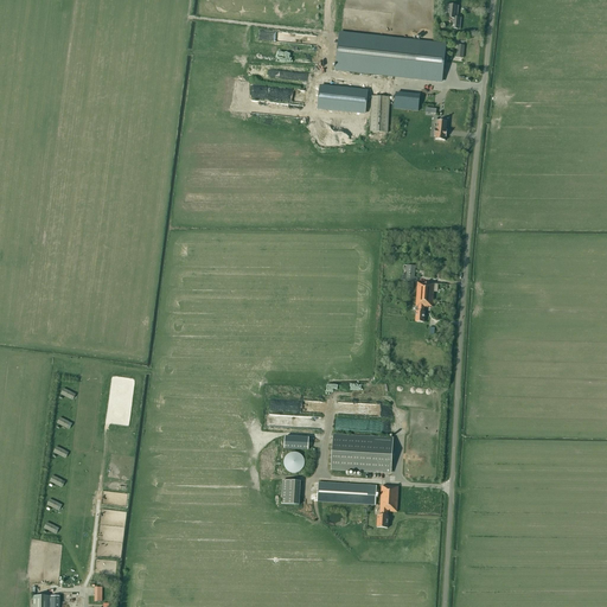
[(447,5),(446,13),(447,13),(447,18),(453,19),(452,25),(452,29),(459,30),(460,25),(460,18),(457,18),(458,6),(447,5)]
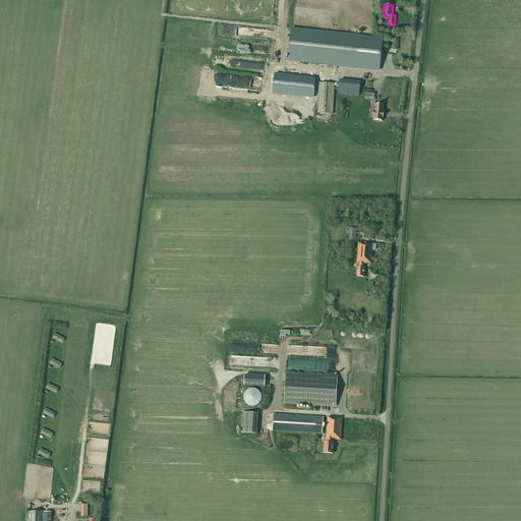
[(288,57),(288,60),(356,67),(380,70),(383,39),(359,36),(354,36),(333,34),(291,29),(289,53),(288,57)]
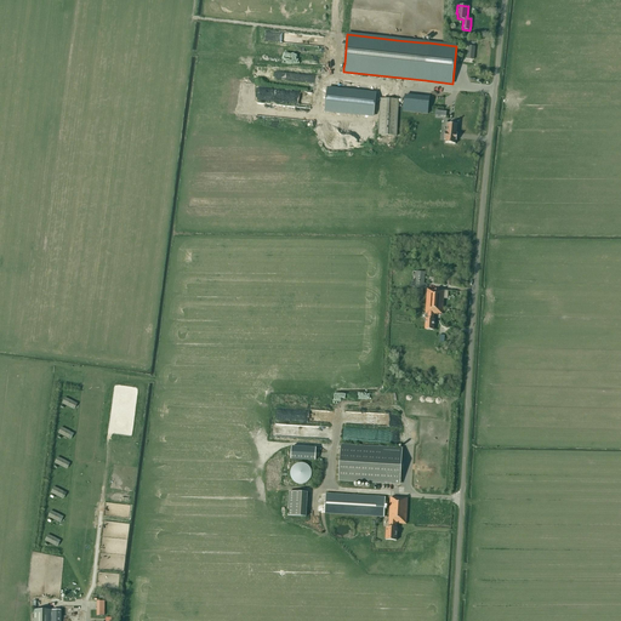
[(326,90),(325,110),(374,115),(376,96),(326,90)]
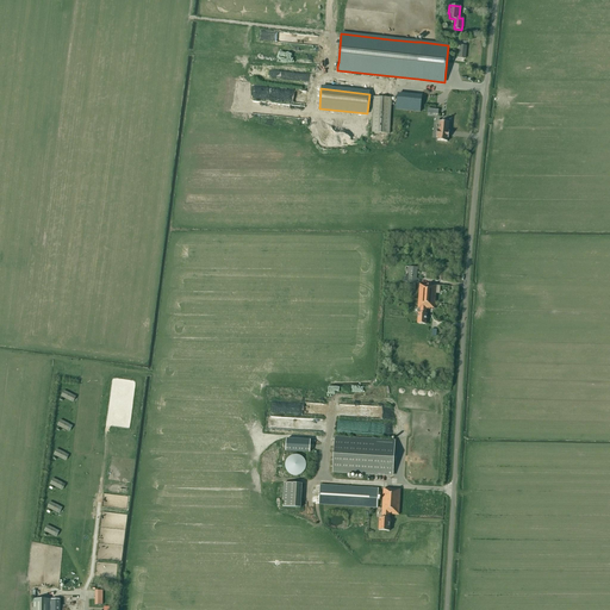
[(398,95),(396,110),(421,112),(422,98),(398,95)]
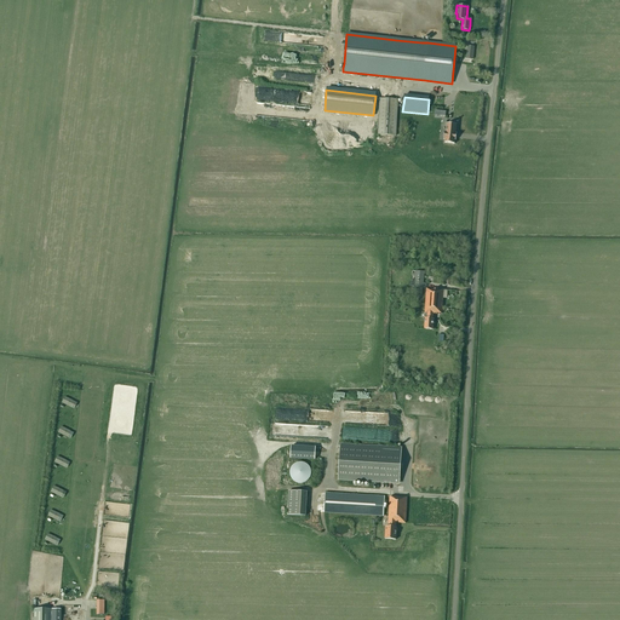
[(396,136),(399,99),(380,98),(378,135),(396,136)]
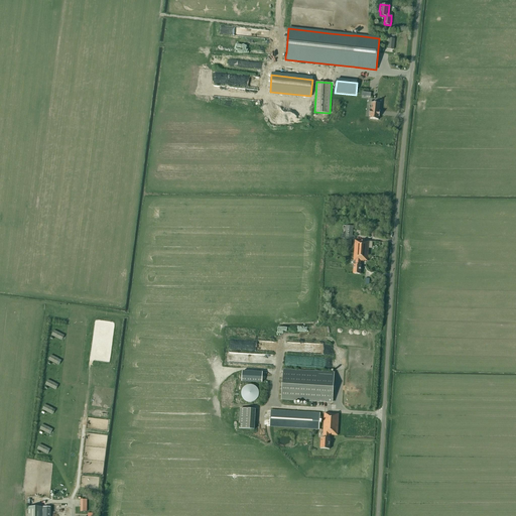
[(380,104),(372,103),(371,110),(370,110),(369,116),(370,116),(370,119),(378,120),(379,117),(380,111),(379,111),(380,104)]
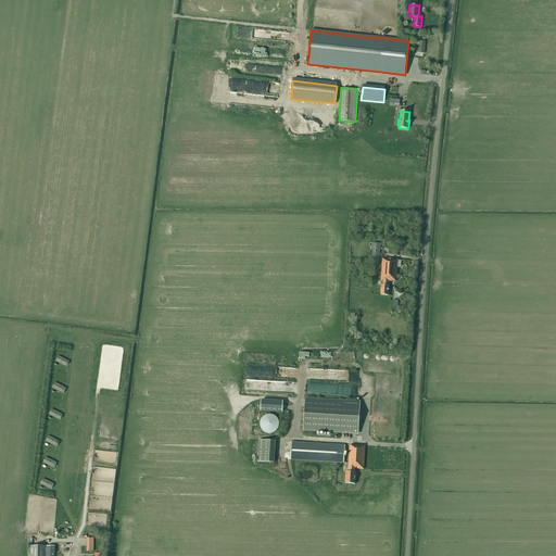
[(380,254),(380,243),(373,243),(373,251),(369,251),(368,257),(382,257),(382,254),(380,254)]
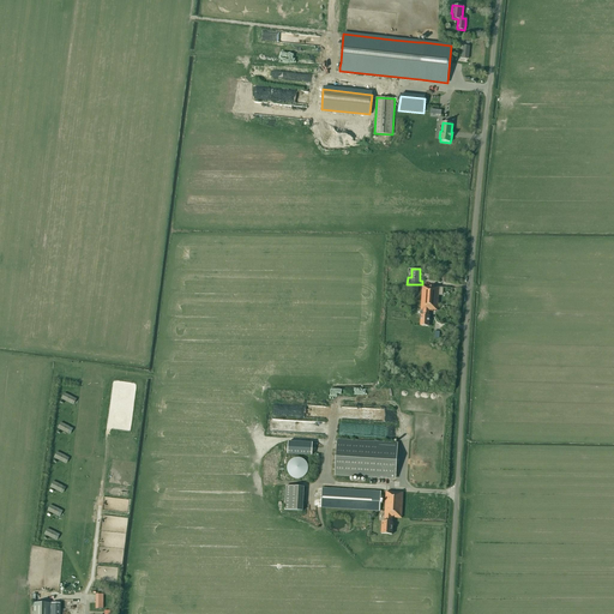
[(421,315),(420,326),(428,326),(429,315),(429,311),(433,311),(438,311),(439,295),(439,288),(439,287),(422,286),(421,311),(421,315)]
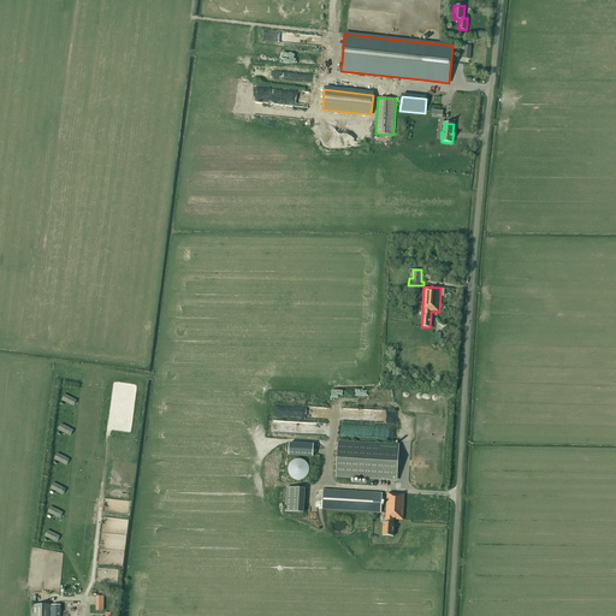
[(65,394),(61,400),(72,406),(76,400),(65,394)]
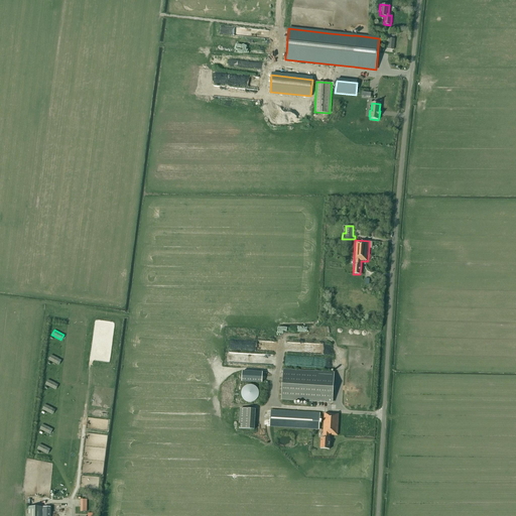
[(51,355),(49,360),(57,365),(60,359),(51,355)]
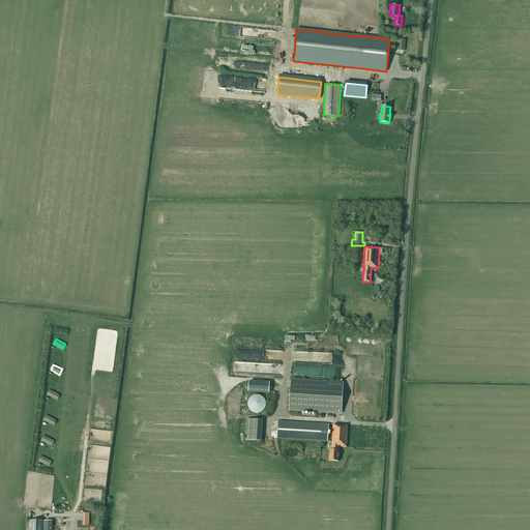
[(248,381),(248,391),(269,393),(269,382),(248,381)]
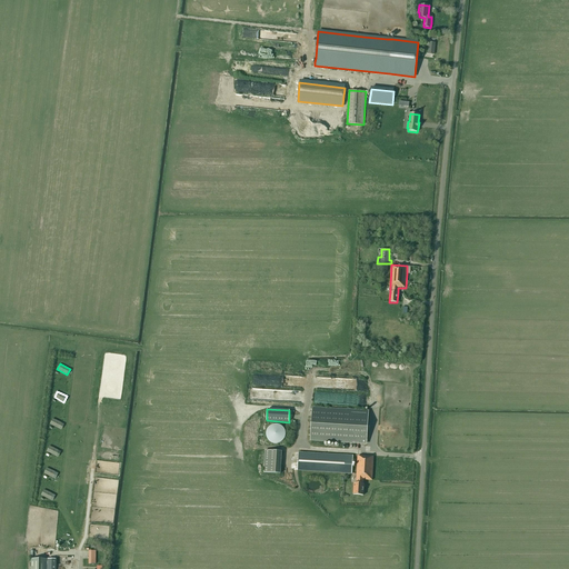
[(368,412),(312,409),(311,440),(367,443),(368,412)]
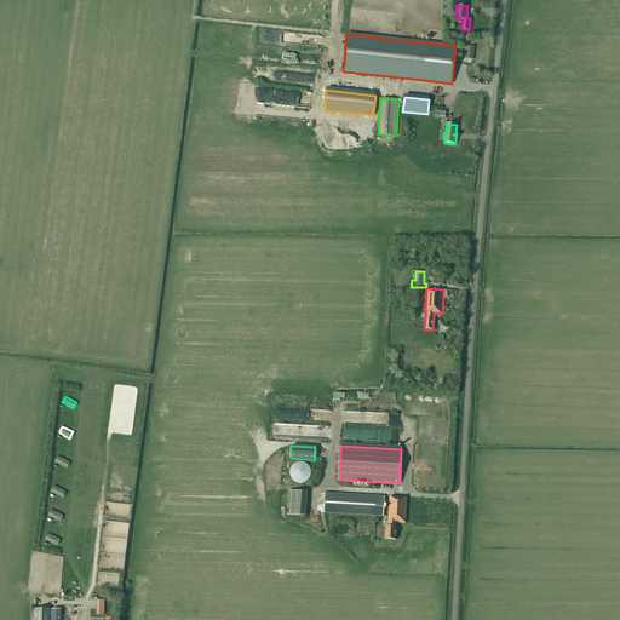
[(56,463),(67,468),(69,460),(58,457),(56,463)]
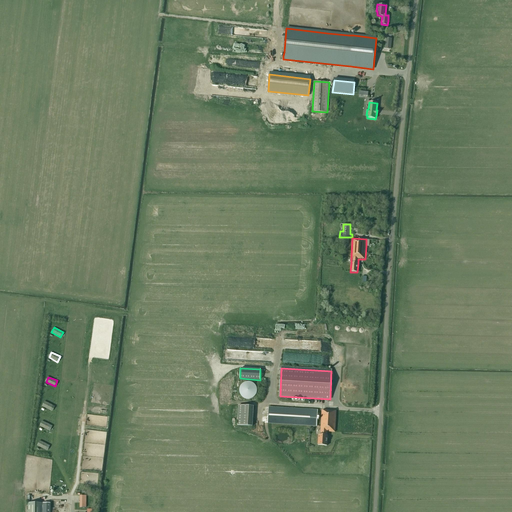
[(256,398),(255,383),(241,383),(241,399),(256,398)]
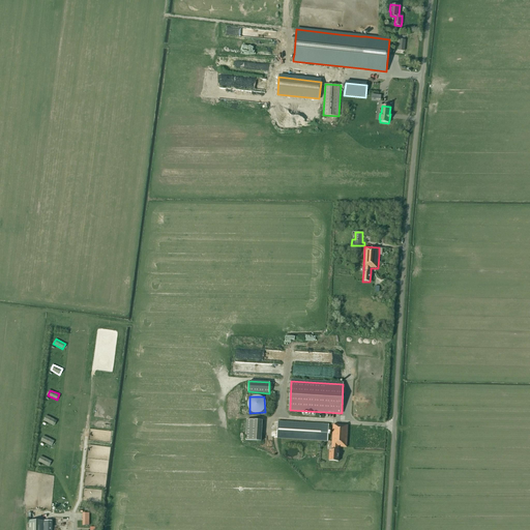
[(47,415),(43,420),(53,424),(56,419),(47,415)]
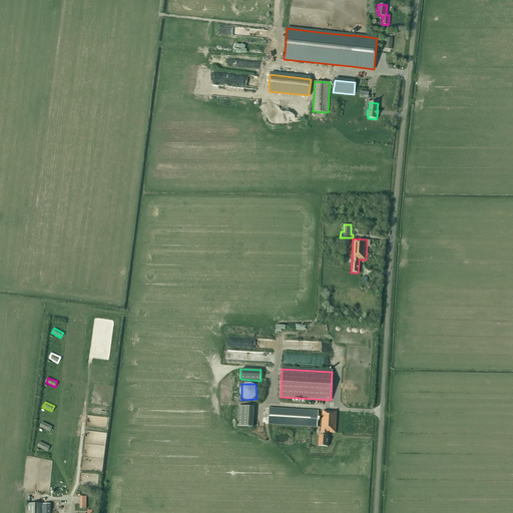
[(254,407),(239,406),(238,426),(252,427),(254,407)]
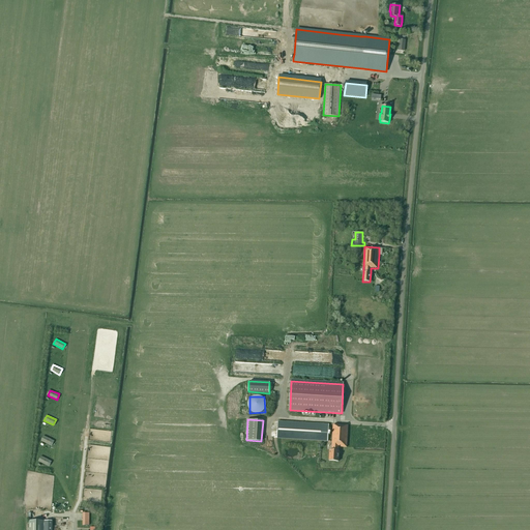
[(328,441),(328,424),(278,421),(277,438),(328,441)]
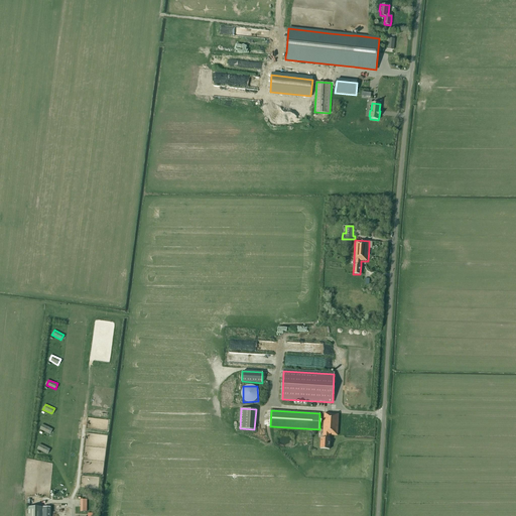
[(325,413),(323,434),(324,434),(324,438),(321,438),(320,448),(330,449),(331,438),(330,438),(330,435),(338,435),(339,414),(325,413)]
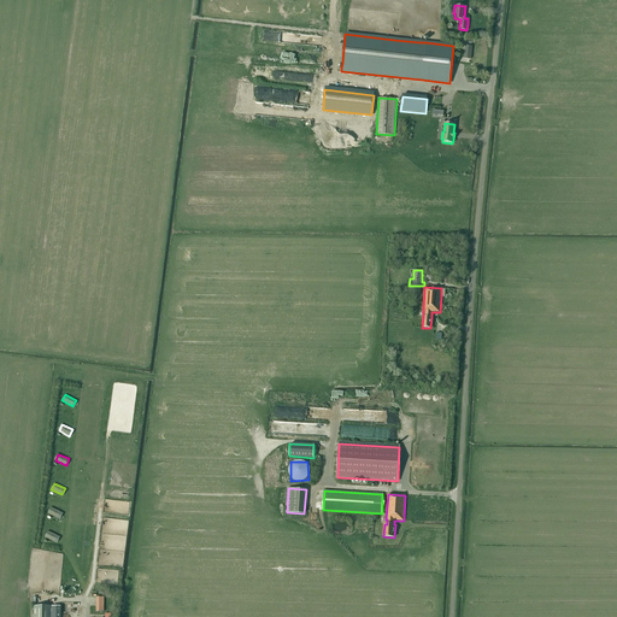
[(59,518),(62,512),(52,507),(48,513),(59,518)]
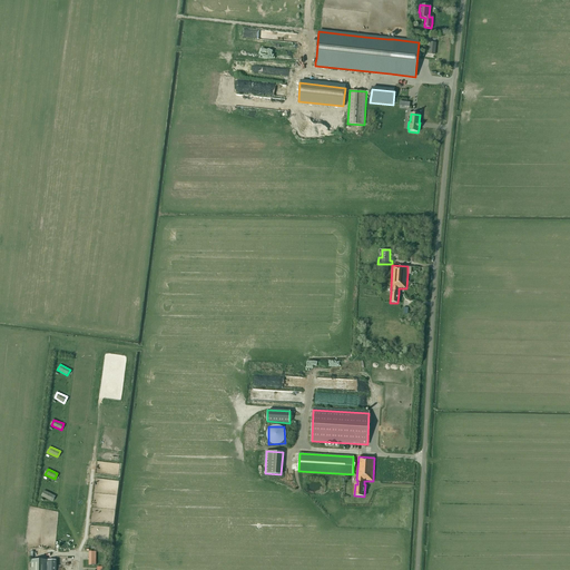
[(51,501),(55,494),(45,490),(41,497),(51,501)]
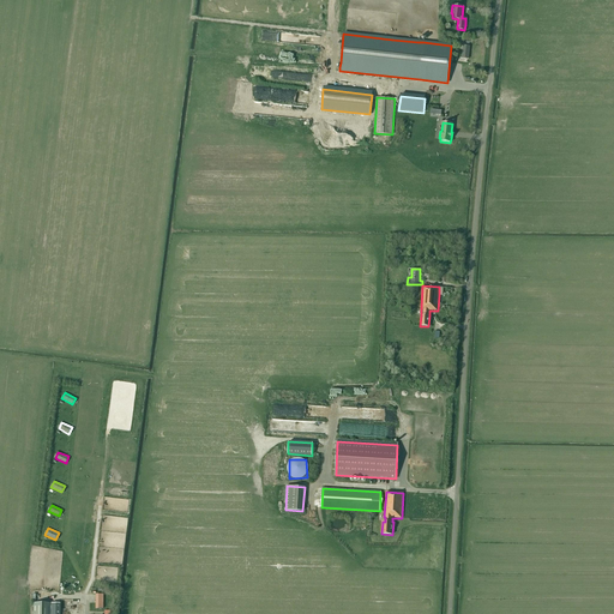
[(34,603),(32,613),(59,613),(60,603),(34,603)]
